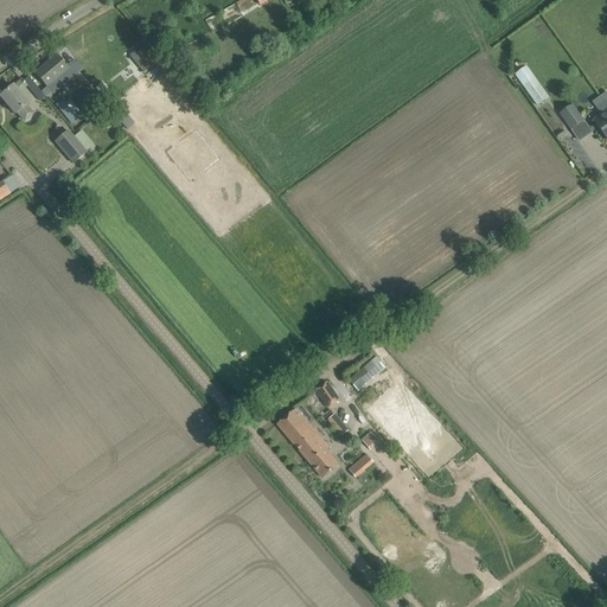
[(243,0),(205,21),(212,34),(260,7),(259,6),(270,0),(243,0)]
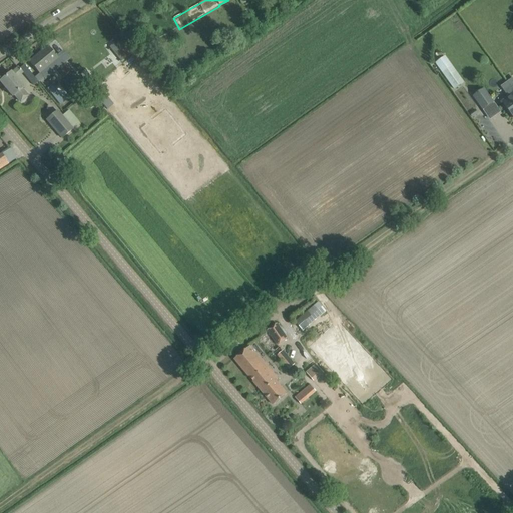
[(28,62),(34,70),(38,75),(33,79),(37,84),(43,78),(39,74),(58,58),(47,46),(28,62)]
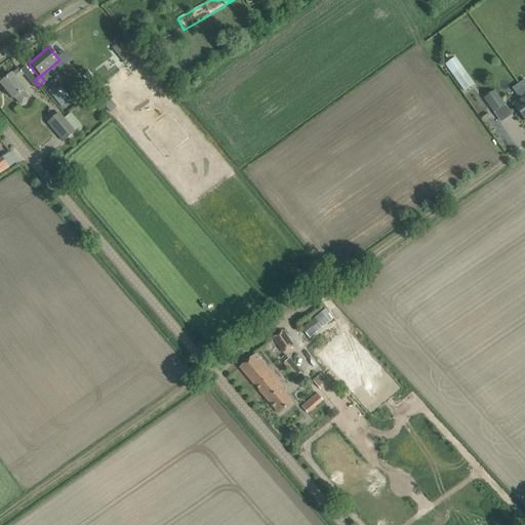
[(112,59),(105,64),(109,68),(115,63),(112,59)]
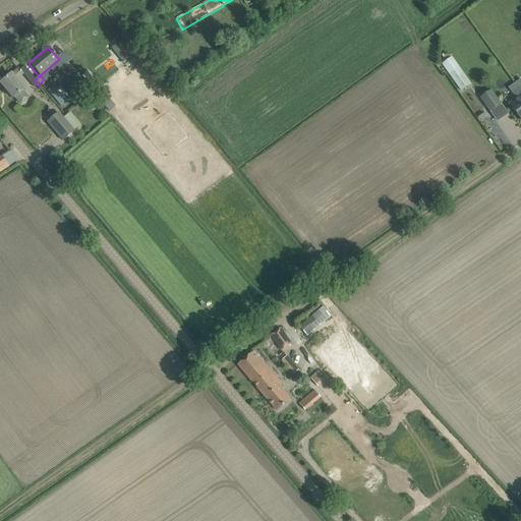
[(449,59),(442,65),(449,74),(456,69),(449,59)]
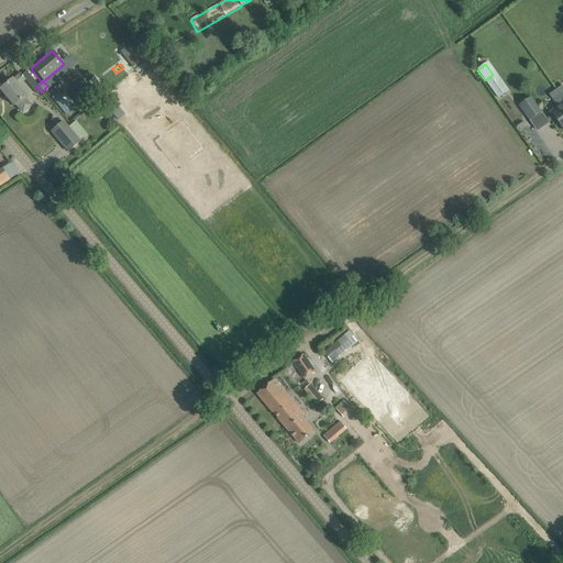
[(178,72),(188,87),(197,81),(191,74),(189,76),(184,68),(178,72)]
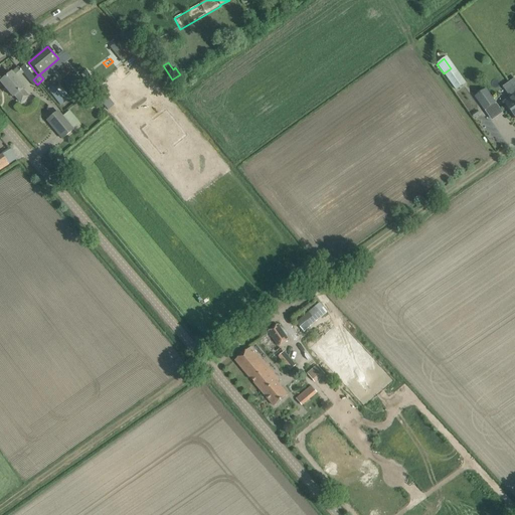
[(11,73),(0,81),(12,97),(14,96),(20,104),(28,97),(22,89),(23,88),(16,78),(22,73),(23,73),(20,69),(18,67),(11,73)]
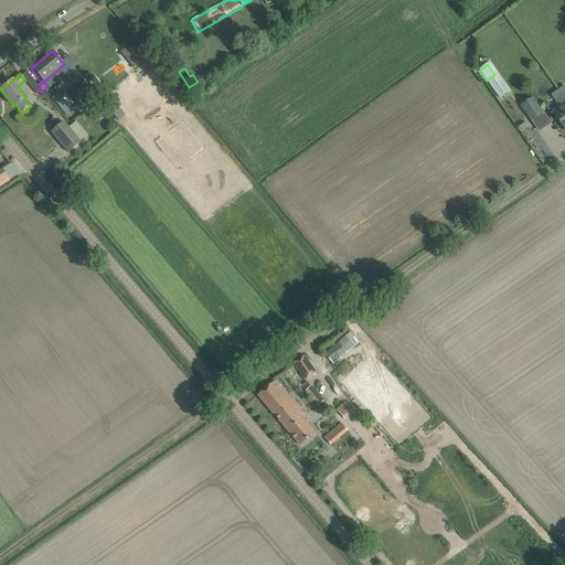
[(93,76),(87,81),(93,88),(98,84),(93,76)]
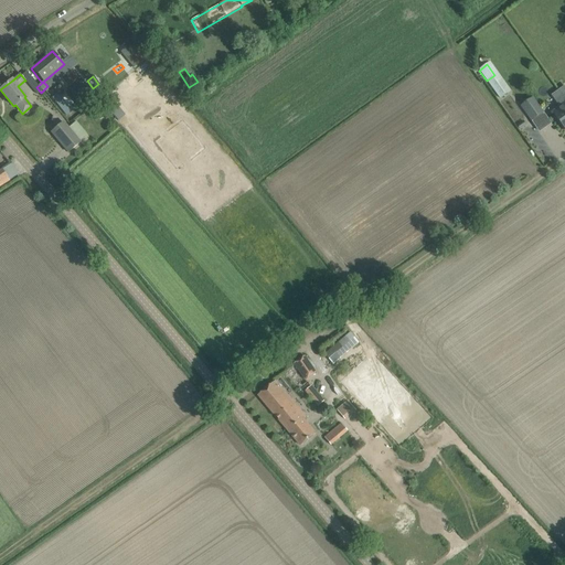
[(72,112),(57,93),(52,97),(66,116),(72,112)]
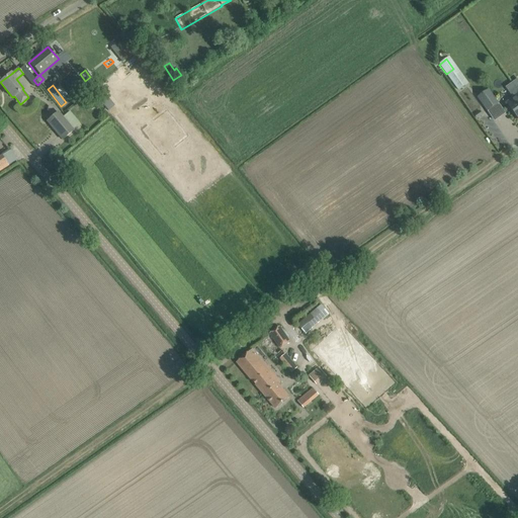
[(488,110),(498,103),(489,90),(479,97),(488,110)]
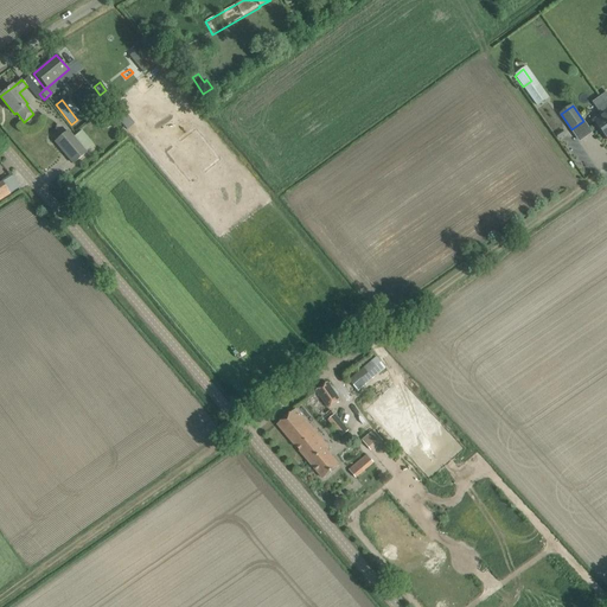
[(606,110),(594,120),(606,138),(606,110)]
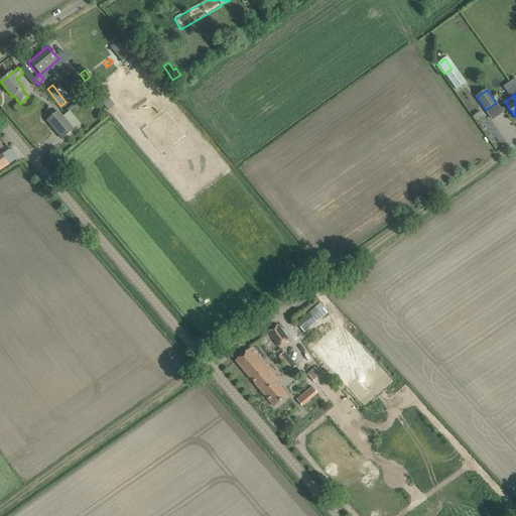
[(97,105),(92,99),(87,103),(91,109),(97,105)]
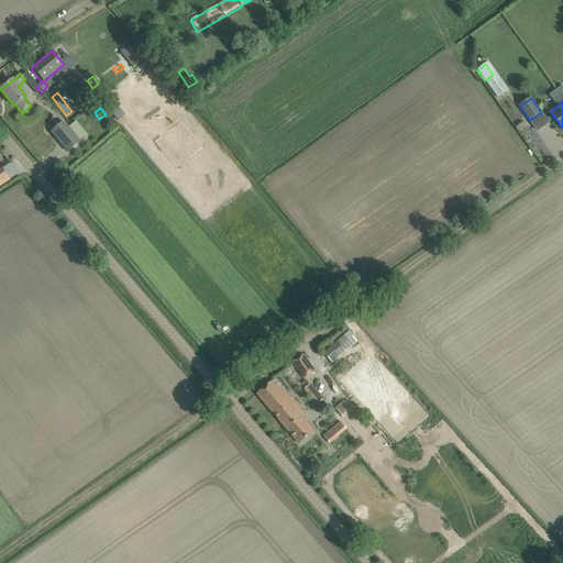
[(52,132),(68,152),(80,142),(63,122),(52,132)]
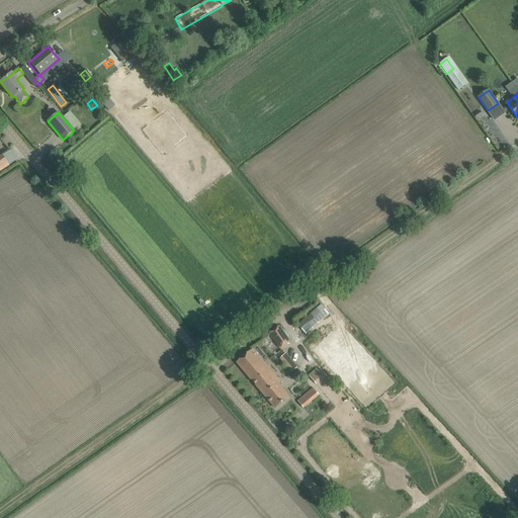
[(9,166),(2,156),(0,156),(0,171),(9,166)]
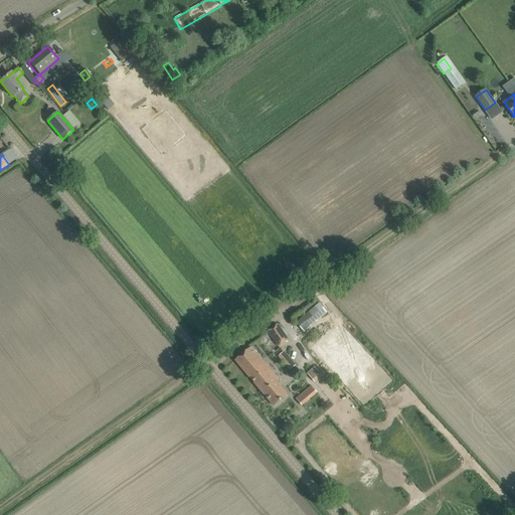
[(295,323),(304,333),(327,313),(319,304),(295,323)]
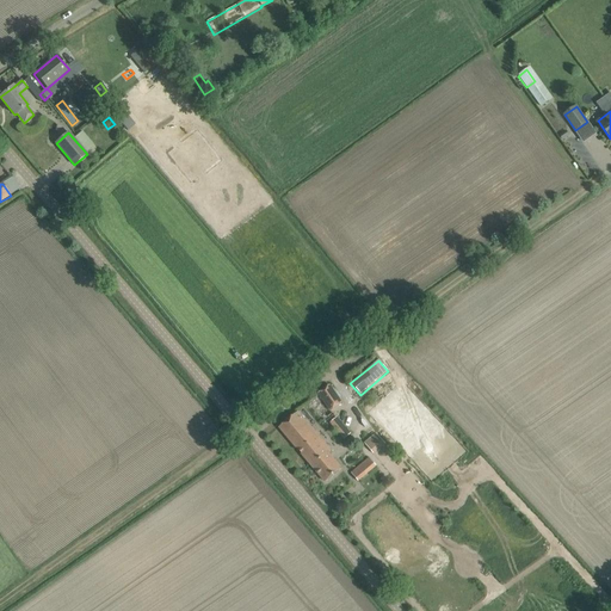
[(319,394),(326,403),(331,411),(341,403),(329,386),(319,394)]
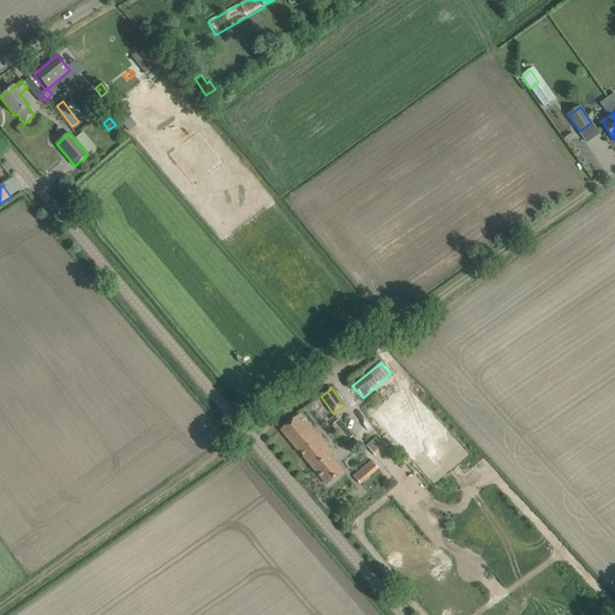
[(328,485),(345,471),(332,457),(334,454),(299,415),(281,430),(328,485)]
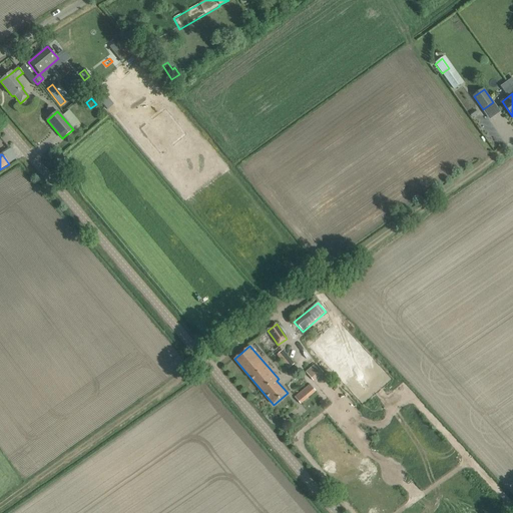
[(289,369),(296,364),(285,349),(278,354),(289,369)]
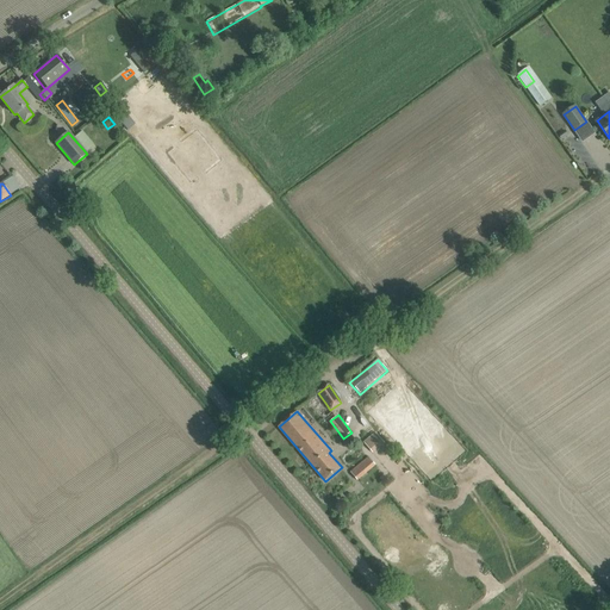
[(365,442),(375,453),(387,442),(377,431),(365,442)]
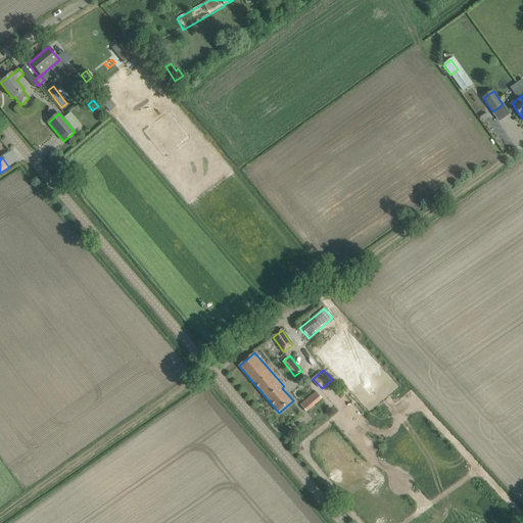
[(306,413),(322,400),(316,393),(300,405),(306,413)]
